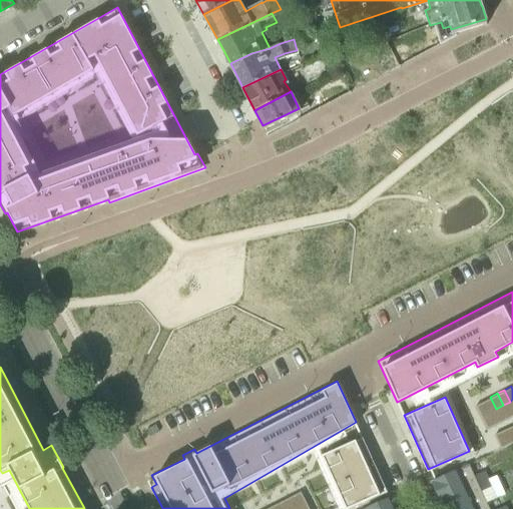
[(496,409),(490,397),(483,400),(489,412),(496,409)]
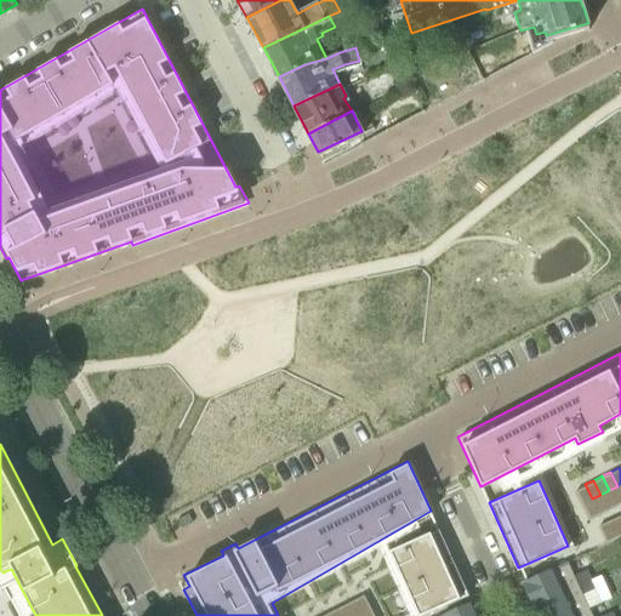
[(592,498),(585,484),(576,489),(584,503),(592,498)]
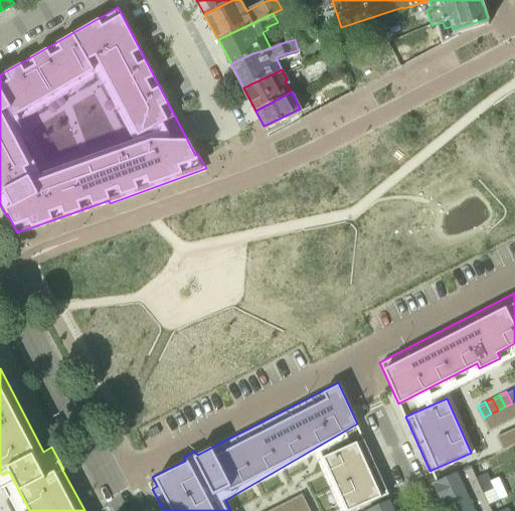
[(505,406),(511,418),(514,415),(514,408),(512,403),(505,406)]
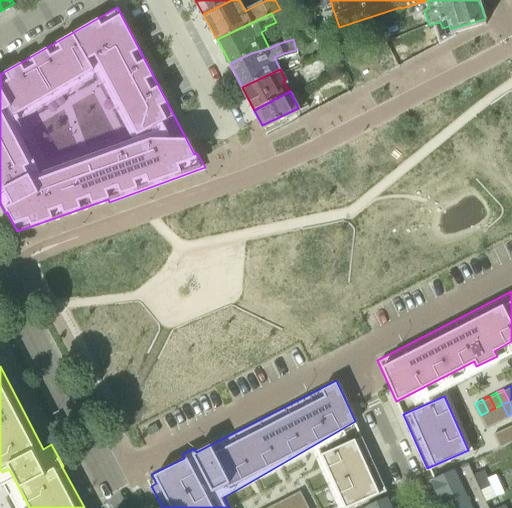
[(508,416),(502,404),(495,408),(501,420),(508,416)]
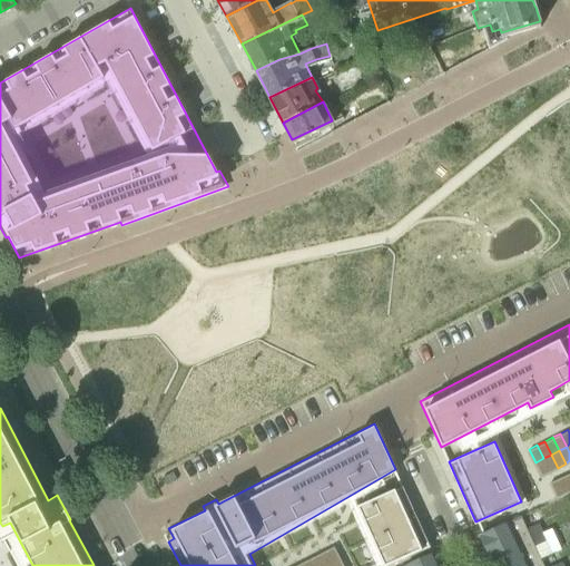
[(543,458),(550,471),(558,468),(551,455),(543,458)]
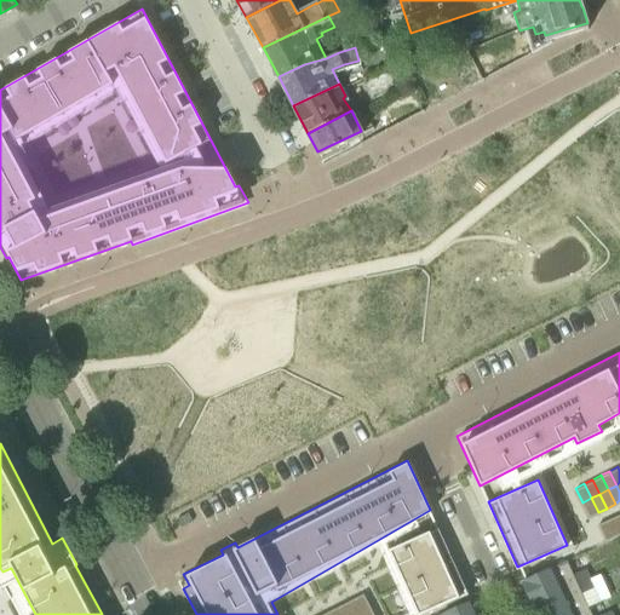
[(598,512),(591,498),(583,503),(590,517),(598,512)]
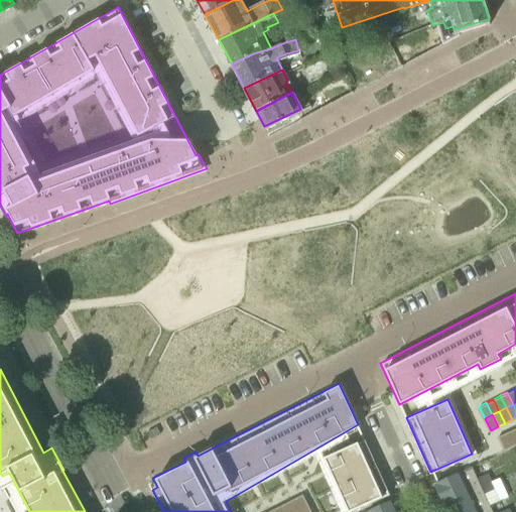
[(515,425),(498,434),(504,449),(515,442),(515,425)]
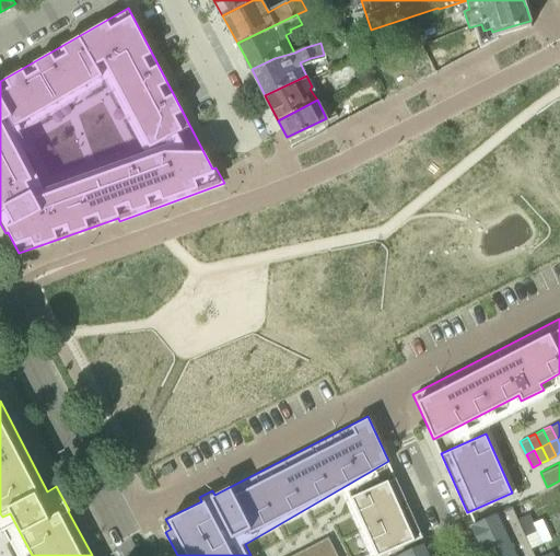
[(422,535),(409,506),(396,476),(351,496),(365,525),(378,555),(422,535)]
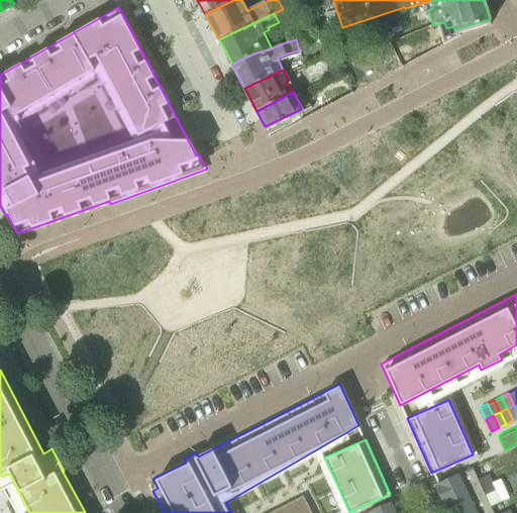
[(435,484),(443,501),(492,479),(489,472),(478,477),(474,468),(438,483),(435,484)]
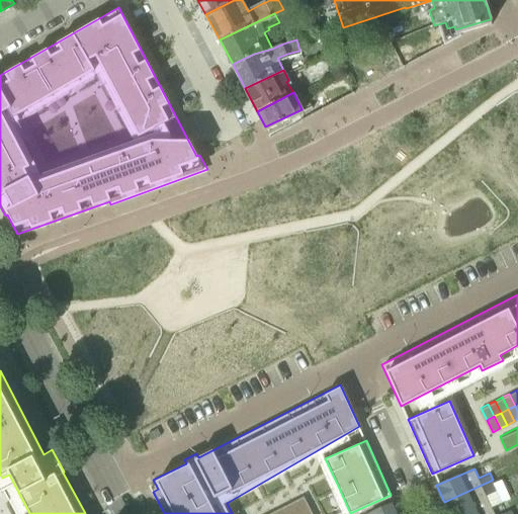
[(449,513),(467,513),(491,503),(488,495),(498,490),(493,480),(444,502),(449,513)]
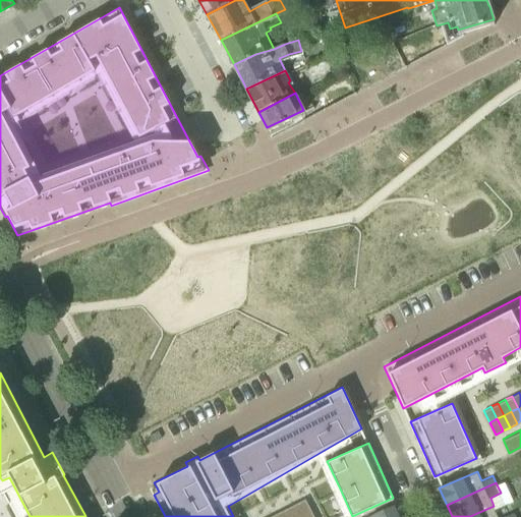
[(310,508),(304,496),(297,500),(303,512),(310,508)]
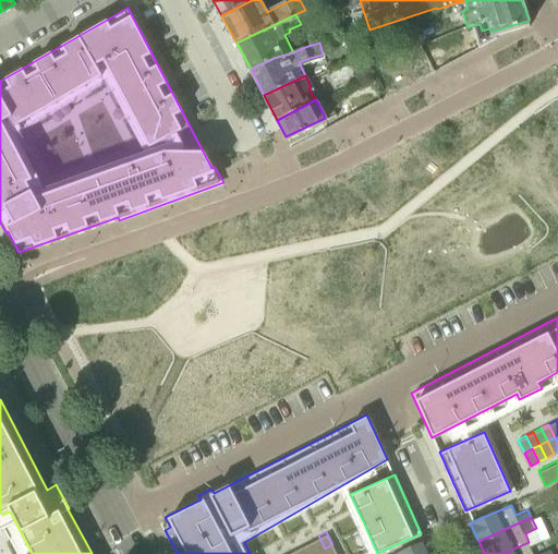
[(325,549),(318,536),(311,539),(317,552),(325,549)]
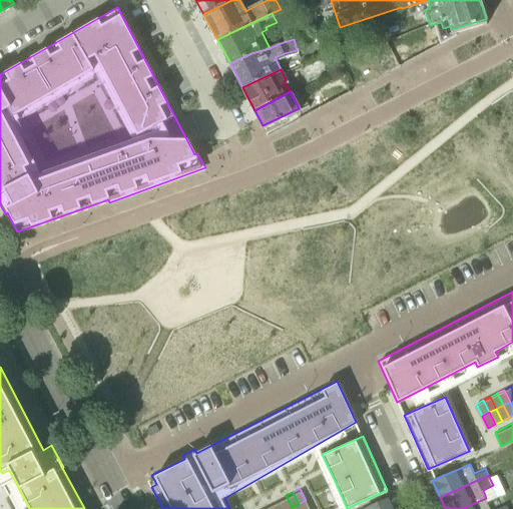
[(288,508),(292,507),(286,495),(279,499),(283,508),(288,508)]
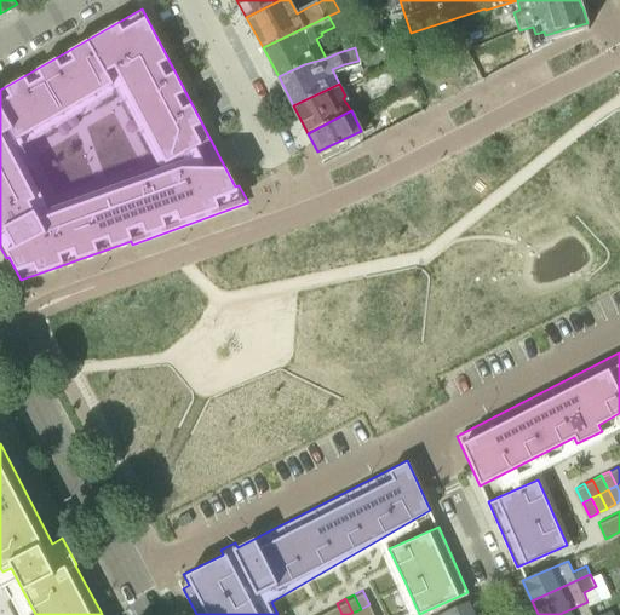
[(477,614),(472,601),(438,614),(477,614)]
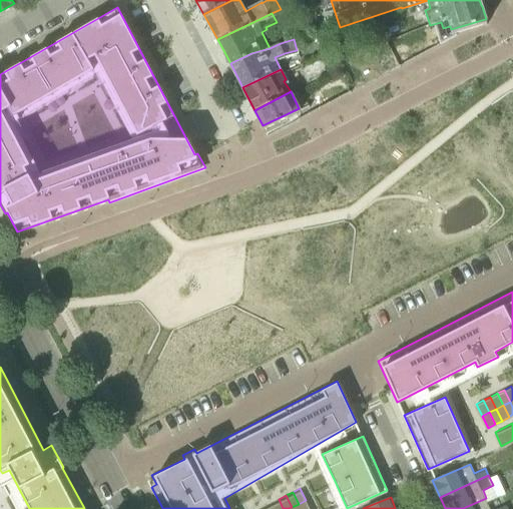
[(463,508),(508,508),(506,502),(492,508),(490,508),(486,498),(463,508)]
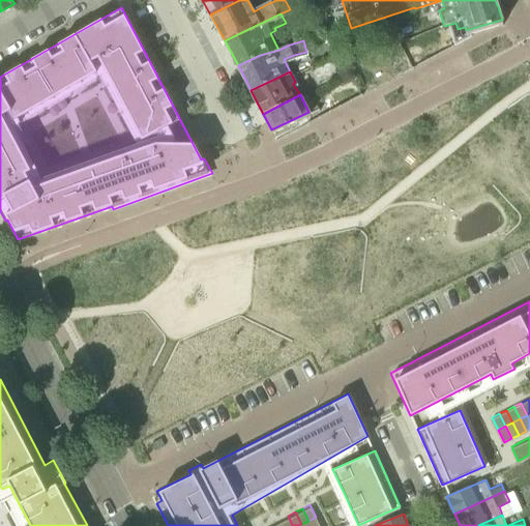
[(292,525),(288,516),(281,520),(283,525),(292,525)]
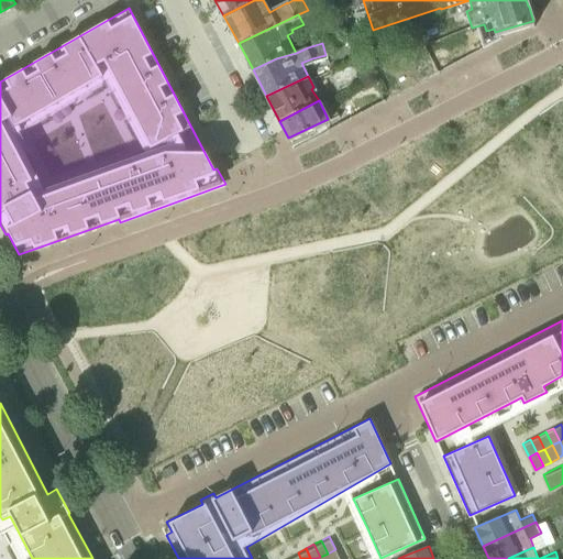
[(328,554),(330,558),(340,558),(335,549),(328,554)]
